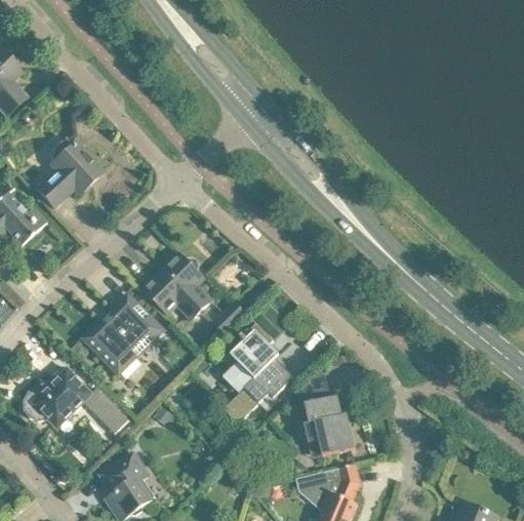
[(0,108),(5,114),(25,95),(15,85),(13,87),(8,81),(19,71),(0,49),(0,108)]
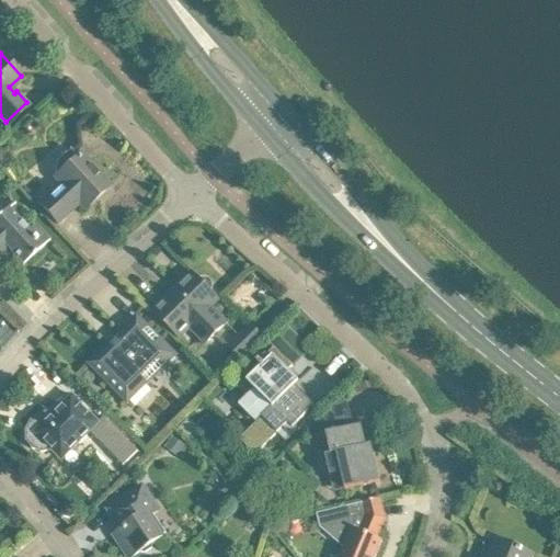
[(56,220),(77,201),(82,206),(110,181),(80,149),(76,154),(68,146),(67,147),(69,148),(65,150),(61,152),(58,156),(56,159),(55,163),(54,168),(54,173),(53,174),(58,180),(37,200),(56,220)]
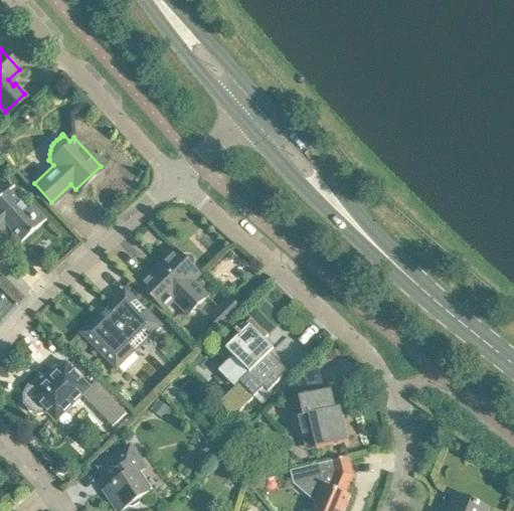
[(12,181),(1,191),(0,189),(0,231),(7,225),(20,239),(44,216),(31,201),(24,207),(7,188),(13,182),(12,181)]
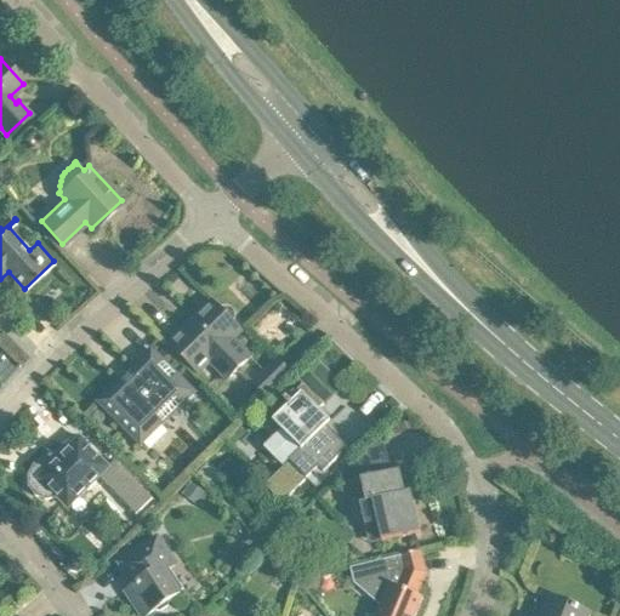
[(240,328),(233,319),(234,314),(233,309),(229,306),(225,303),(220,306),(211,297),(194,315),(197,318),(188,326),(186,324),(169,341),(198,370),(209,358),(227,376),(250,354),(232,336),(240,328)]
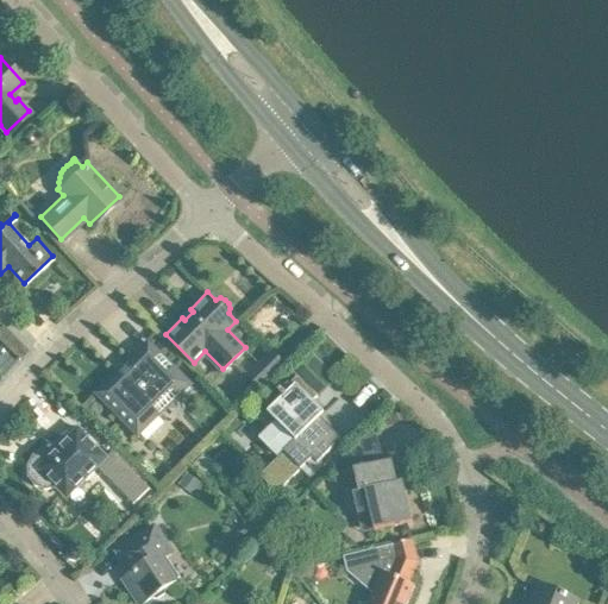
[(138,433),(160,411),(155,406),(173,388),(179,392),(190,381),(174,364),(168,369),(148,348),(123,373),(118,369),(95,390),(138,433)]
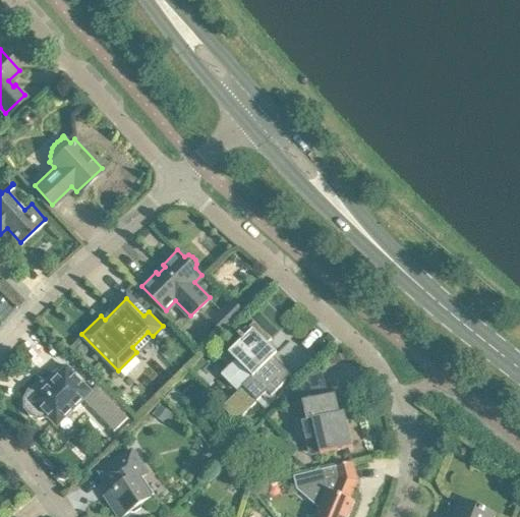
[(232,298),(212,319),(223,330),(243,310),(232,298)]
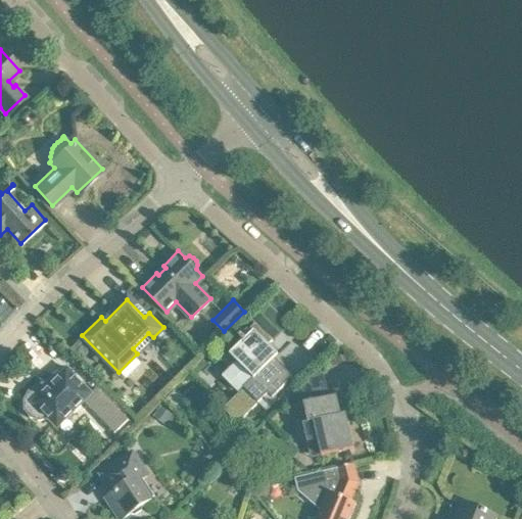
[(278,352),(268,342),(272,338),(254,320),(242,333),(241,332),(238,334),(242,339),(229,352),(252,376),(222,406),(237,421),(267,390),(272,395),(292,374),(274,356),(278,352)]
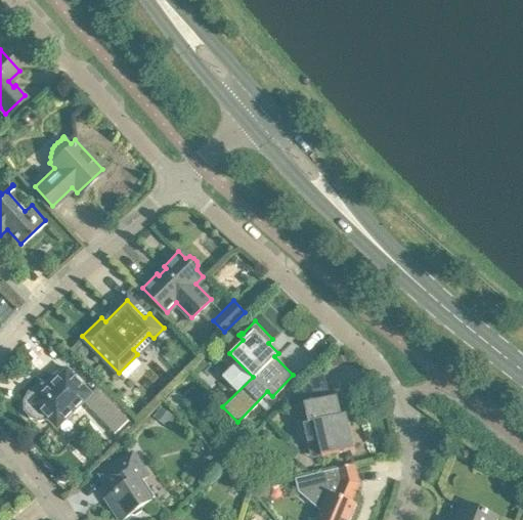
[(24,398),(24,408),(30,416),(39,419),(48,417),(57,425),(91,392),(63,364),(51,375),(48,372),(47,372),(50,375),(44,380),(42,378),(41,378),(43,380),(32,387),(28,389),(24,398)]
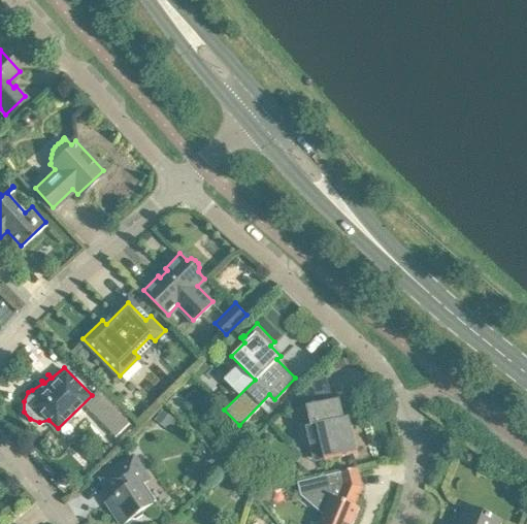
[(320,443),(324,457),(356,450),(349,422),(344,423),(338,397),(313,403),(307,383),(289,401),(291,408),(306,405),(310,424),(305,425),(309,445),(320,443)]
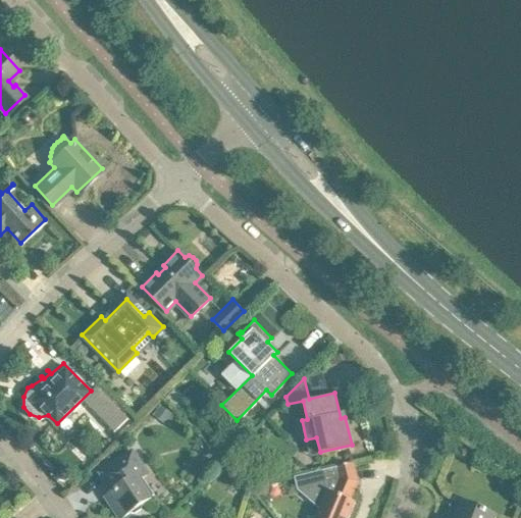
[(132,449),(106,466),(99,470),(112,489),(105,495),(119,516),(151,496),(138,477),(147,471),(132,449)]
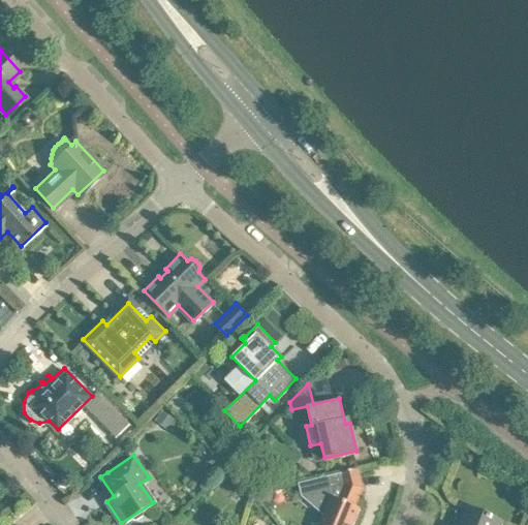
[(323,513),(317,524),(350,524),(359,505),(354,503),(360,490),(354,488),(355,482),(361,481),(358,466),(299,481),(302,493),(323,513)]
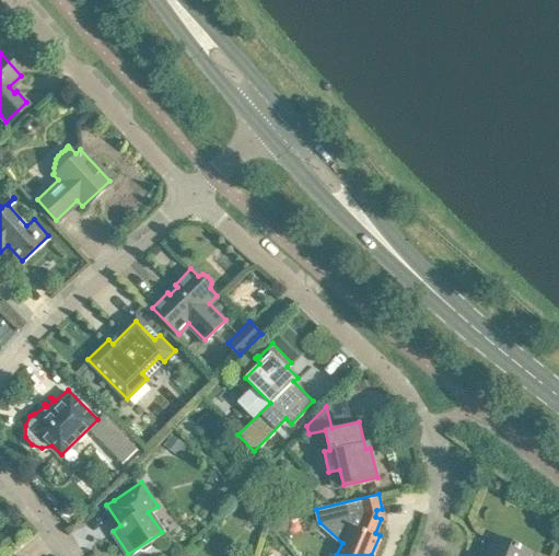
[(530,555),(532,551),(495,535),(485,555),(530,555)]
